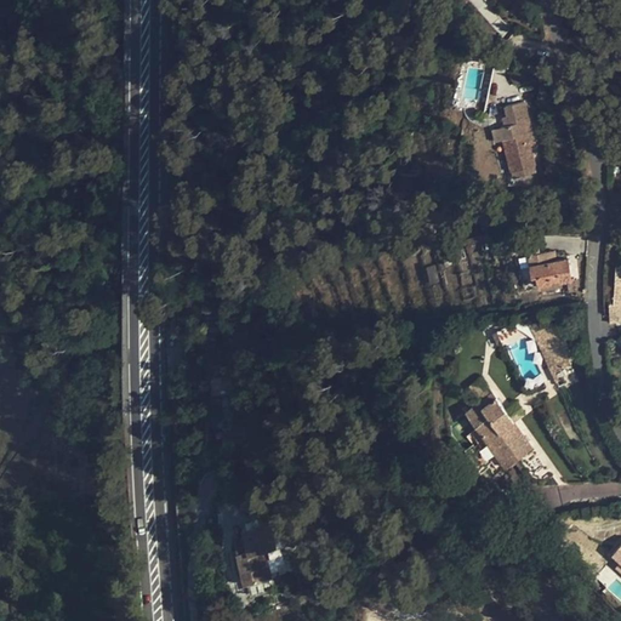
[(536,165),(531,146),(536,144),(524,101),(505,106),(507,115),(510,124),(505,125),(501,126),(505,141),(512,171),(514,170),(517,177),(536,172),(535,165),(536,165)]
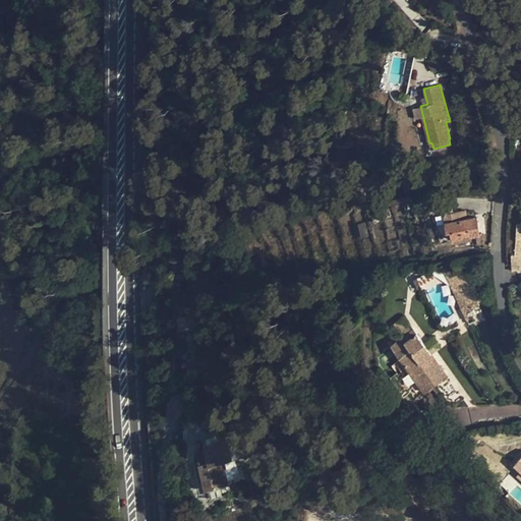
[(416,119),(423,118),(420,106),(413,108),(416,119)]
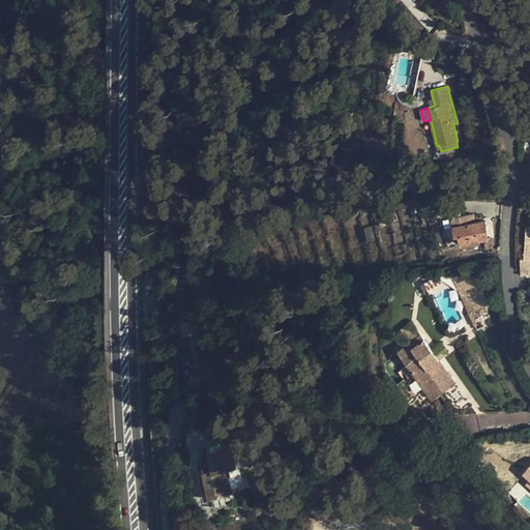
[(451,212),(460,211),(458,199),(442,201),(444,213),(451,212)]
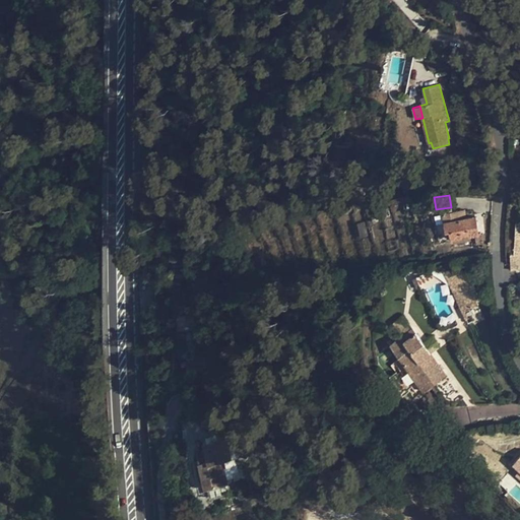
[(370,209),(373,222),(380,220),(378,207),(370,209)]
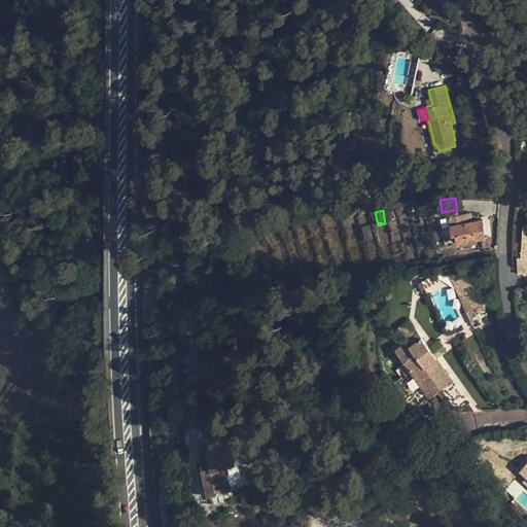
[(457,241),(485,237),(483,218),(472,220),(466,221),(464,213),(458,213),(449,215),(451,223),(452,234),(456,233),(457,241)]
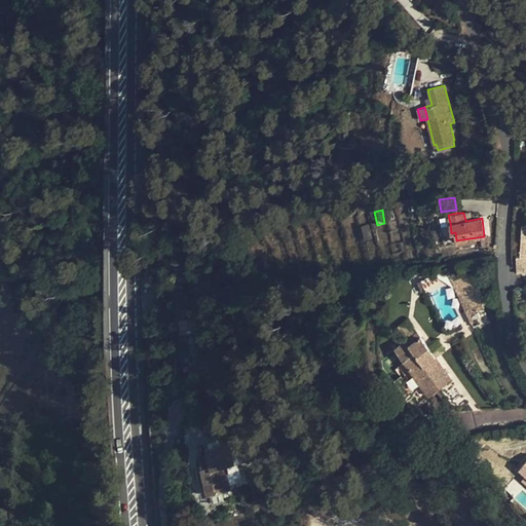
[(368,225),(362,226),(365,240),(371,238),(368,225)]
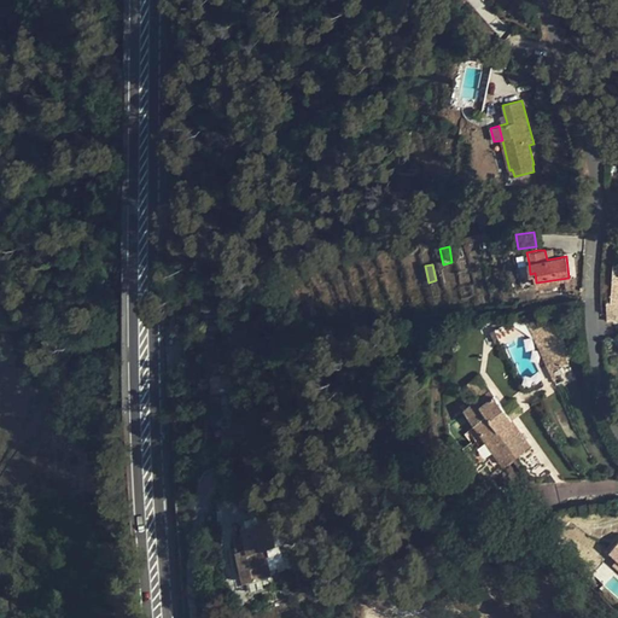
[(464,408),(503,464),(530,444),(491,390),(464,408)]
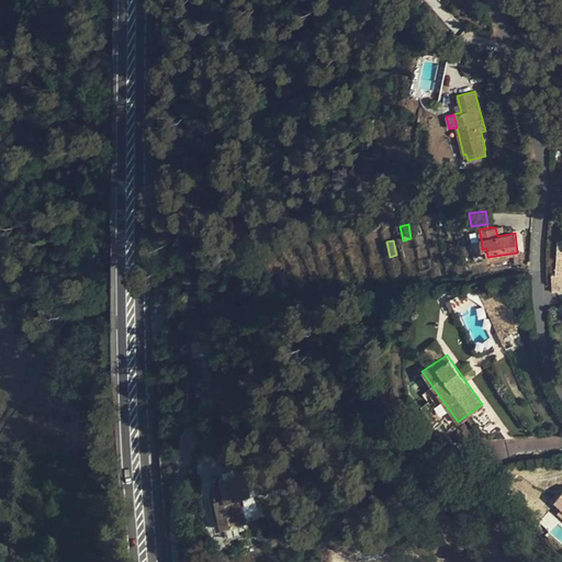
[(222,489),(213,491),(221,528),(225,528),(245,524),(242,508),(240,499),(249,497),(244,473),(220,479),(222,489)]
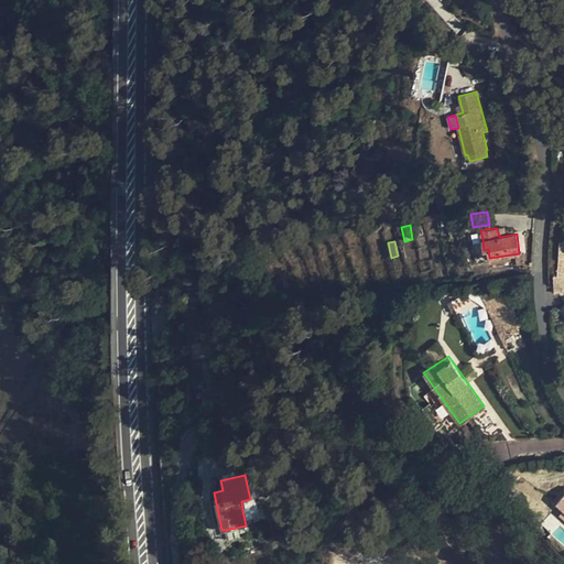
[(255,498),(250,499),(241,501),(242,510),(257,507),(255,498)]
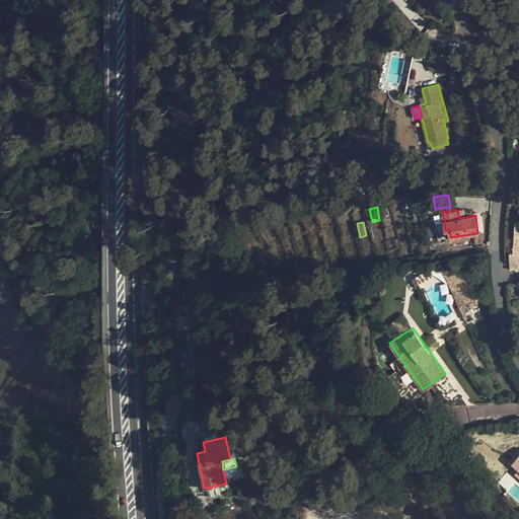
[(226,484),(208,488),(210,498),(228,494),(226,484)]
